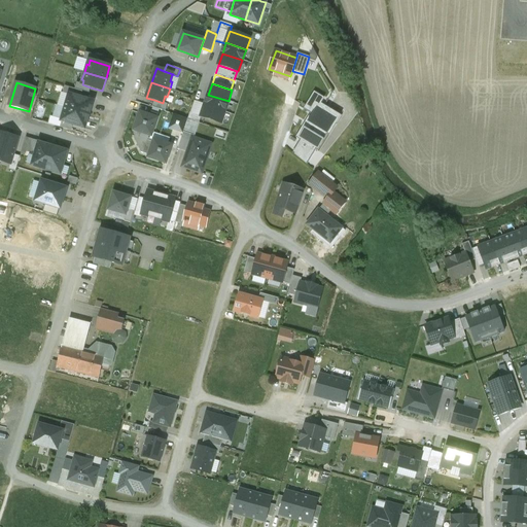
[(329,135),(341,115),(321,104),(324,98),(314,92),(304,109),(310,113),(295,138),(301,140),(316,149),(318,150),(327,134),(329,135)]
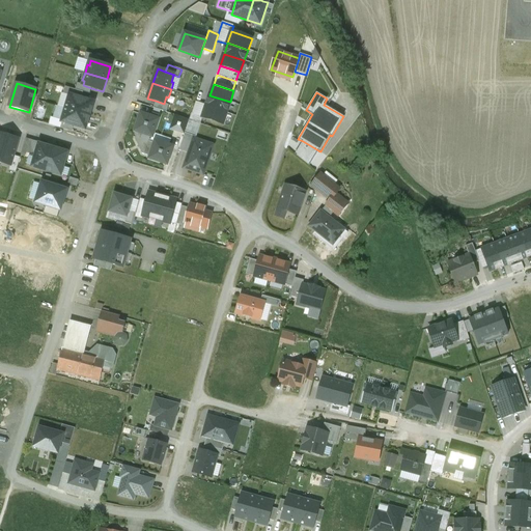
[(93,103),(70,95),(65,109),(89,116),(93,103)]
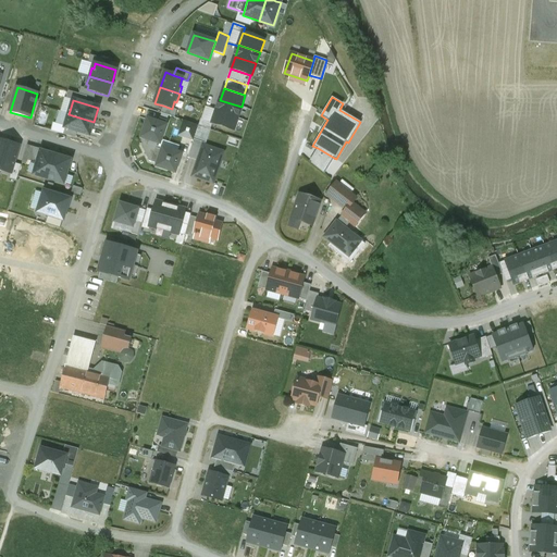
[(217,111),(237,119),(242,107),(220,100),(217,110),(217,111)]
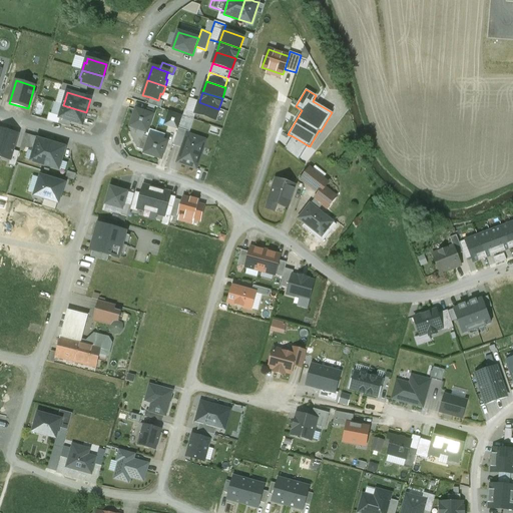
[(158,100),(150,97),(148,104),(161,108),(163,101),(158,100)]
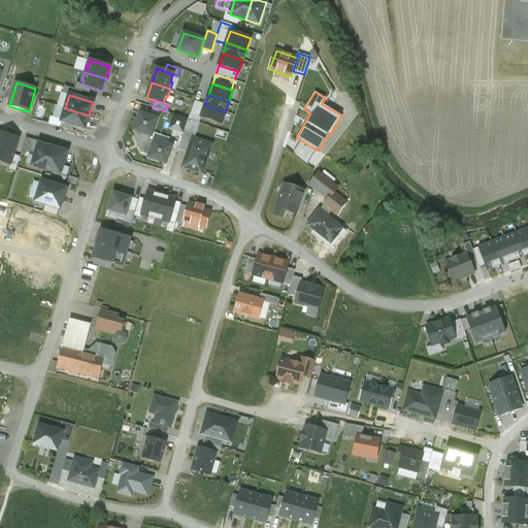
[(205,105),(205,104),(195,101),(189,120),(199,123),(201,117),(205,105)]
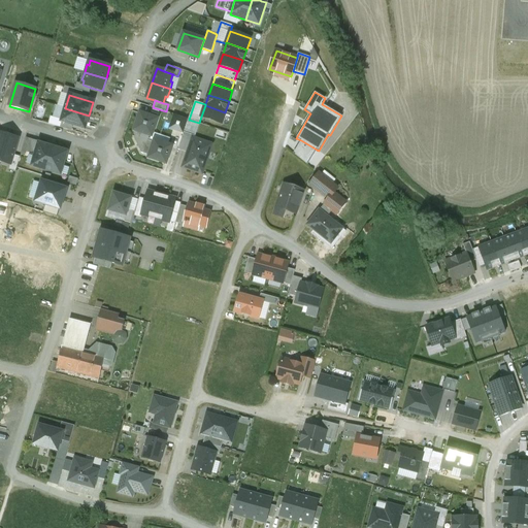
[(225,112),(205,105),(201,117),(221,124),(225,112)]
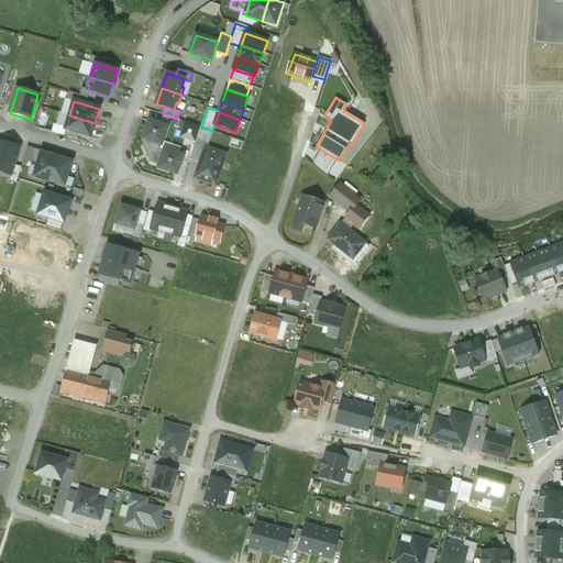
[(95,123),(69,116),(65,130),(90,138),(95,123)]
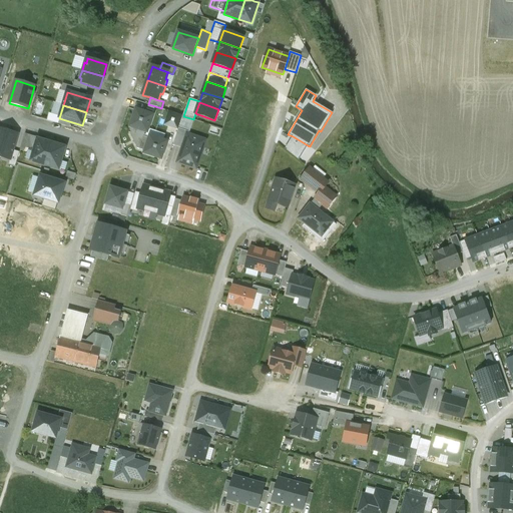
[(152,116),(136,110),(131,126),(132,127),(145,131),(147,132),(152,116)]
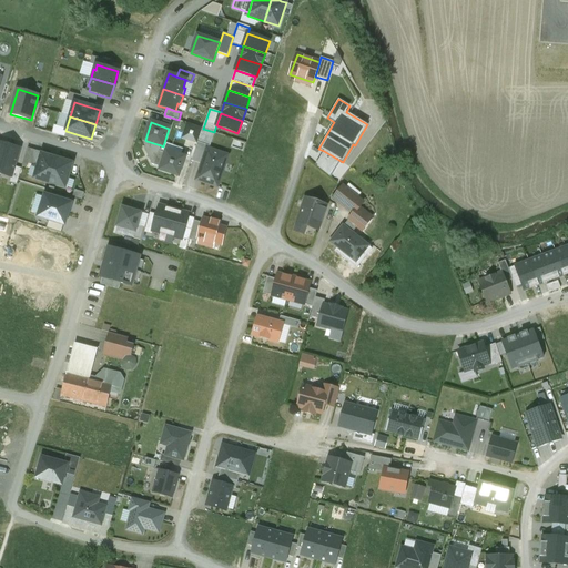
[(201,130),(188,125),(184,138),(196,142),(201,130)]
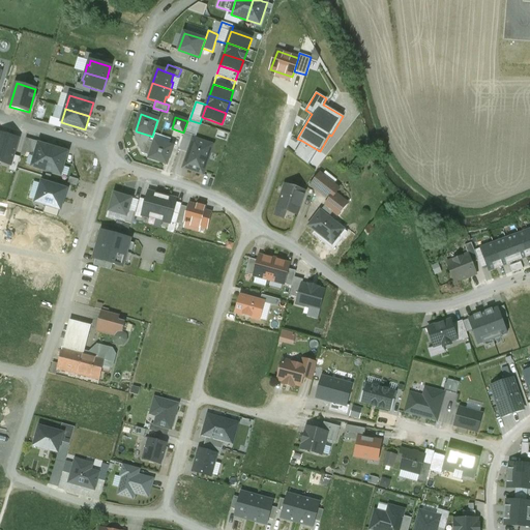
[(142,153),(150,156),(155,143),(149,141),(150,136),(137,131),(135,139),(142,153)]
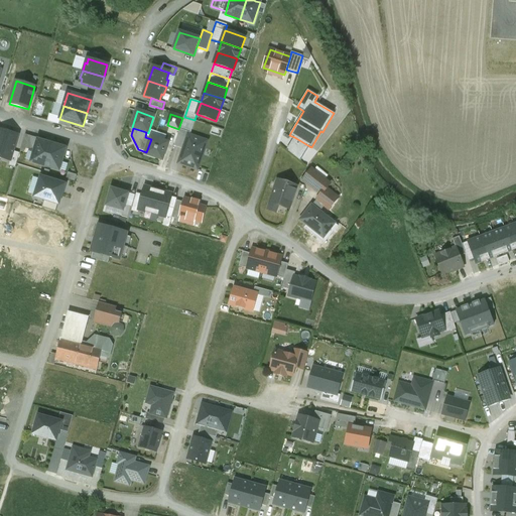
[(0,157),(10,161),(11,161),(14,151),(18,135),(0,129),(0,157)]
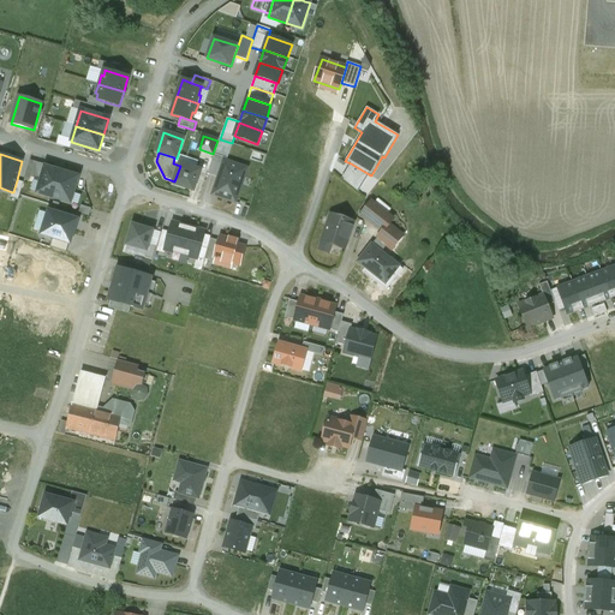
[(208,174),(219,178),(225,161),(226,159),(214,154),(208,174)]
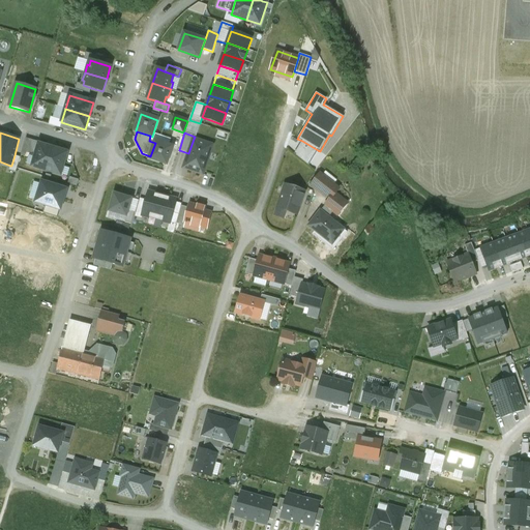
[(188,153),(187,156),(189,157),(185,169),(203,174),(212,145),(194,139),(188,153)]
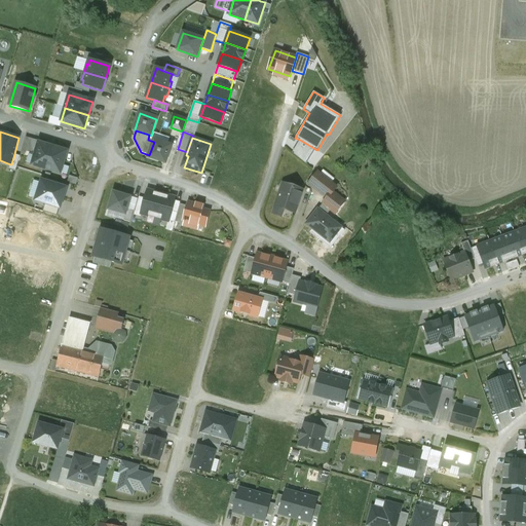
[(315,149),(300,140),(293,153),(306,164),(315,149)]
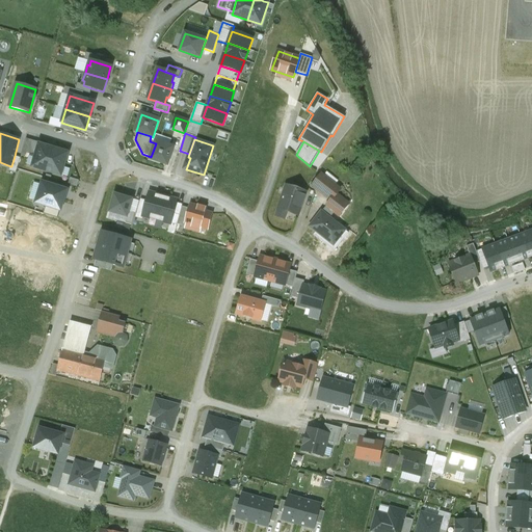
[(173,148),(156,142),(156,143),(151,157),(151,159),(167,164),(173,148)]
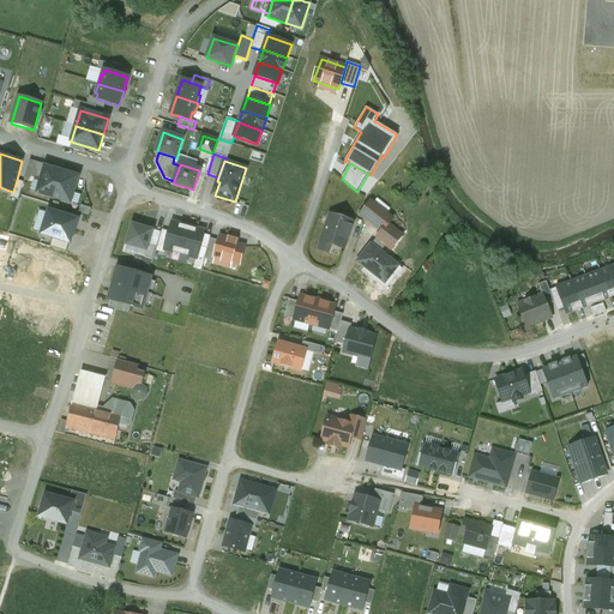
[(54,198),(61,173),(46,168),(38,193),(54,198)]
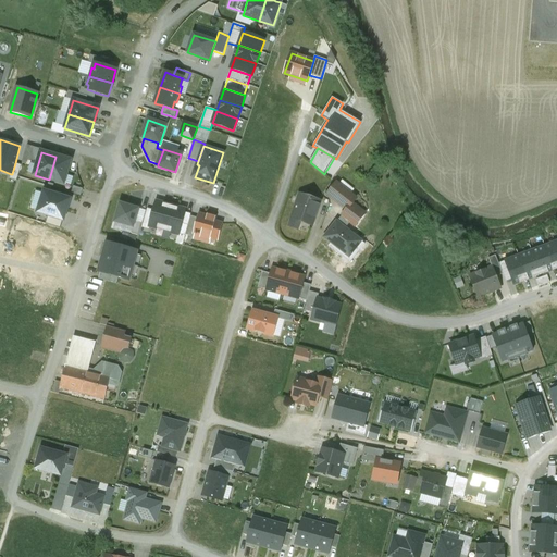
[(71,161),(56,157),(49,180),(64,184),(71,161)]
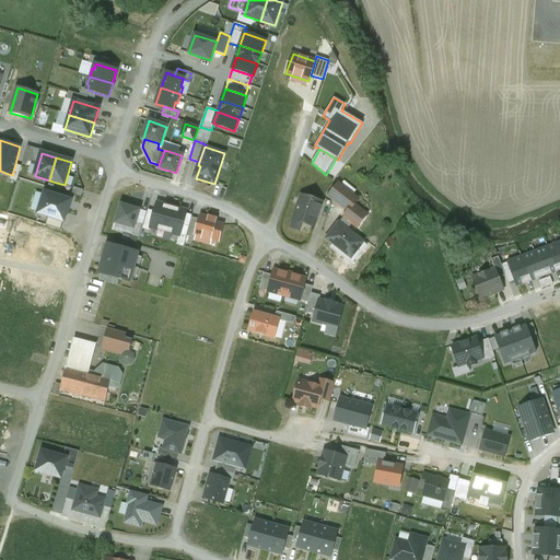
[(12,175),(11,175),(10,181),(16,183),(21,166),(15,164),(12,175)]
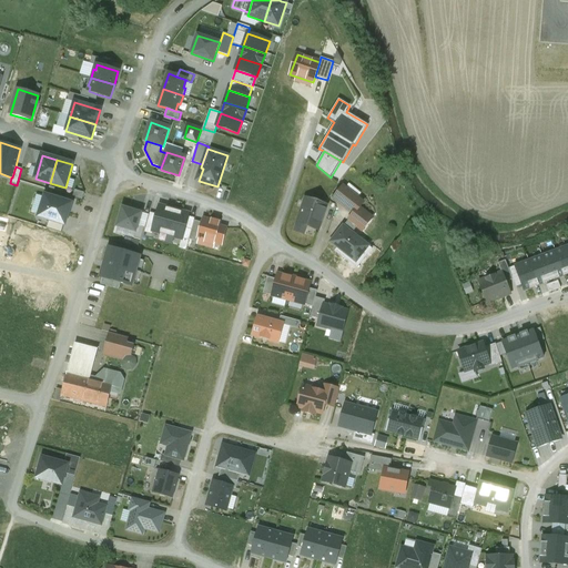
[(376,213),(343,186),(334,198),(353,213),(355,211),(369,222),(376,213)]
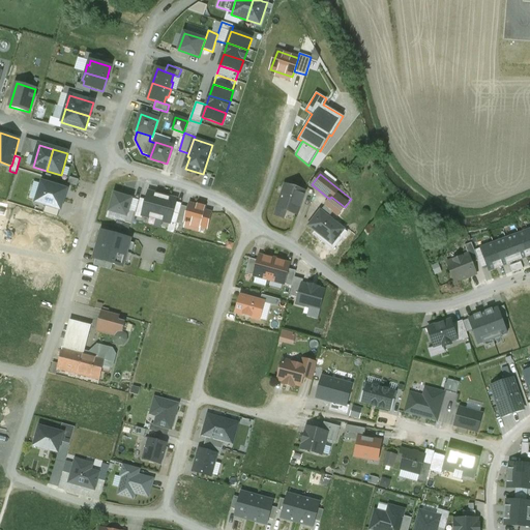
[(42,183),(36,202),(46,205),(60,210),(66,190),(42,183)]
